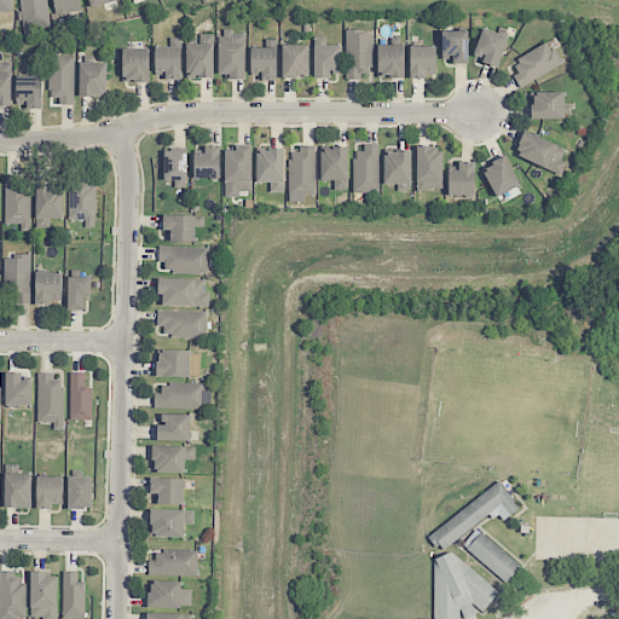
[(19,0),(22,28),(48,27),(47,0),(19,0)]
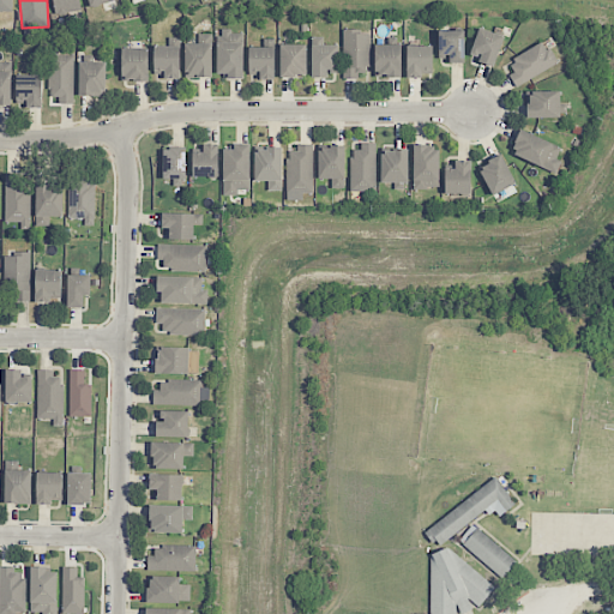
[(53,0),(54,13),(79,12),(78,0),(53,0)]
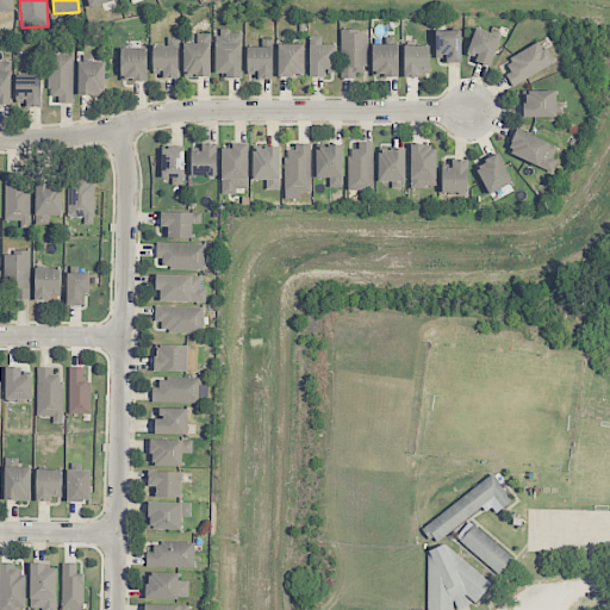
[(475,62),(491,67),(500,36),(475,27),(467,53),(478,56),(475,62)]
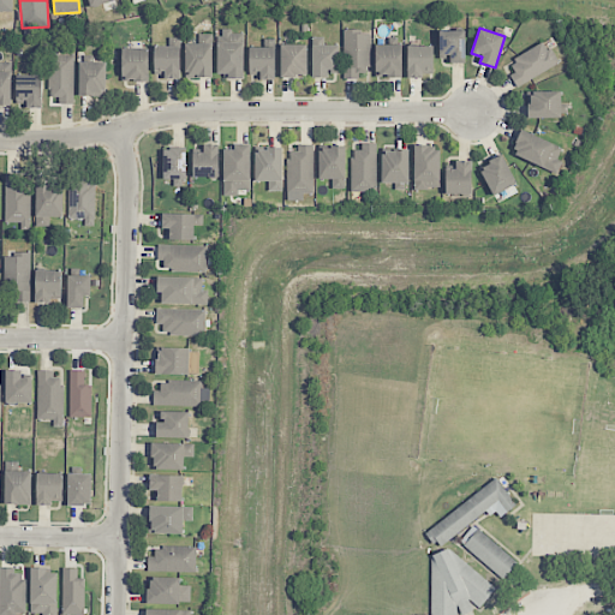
[(370,73),(369,30),(342,31),(344,79),(359,78),(359,73),(370,73)]
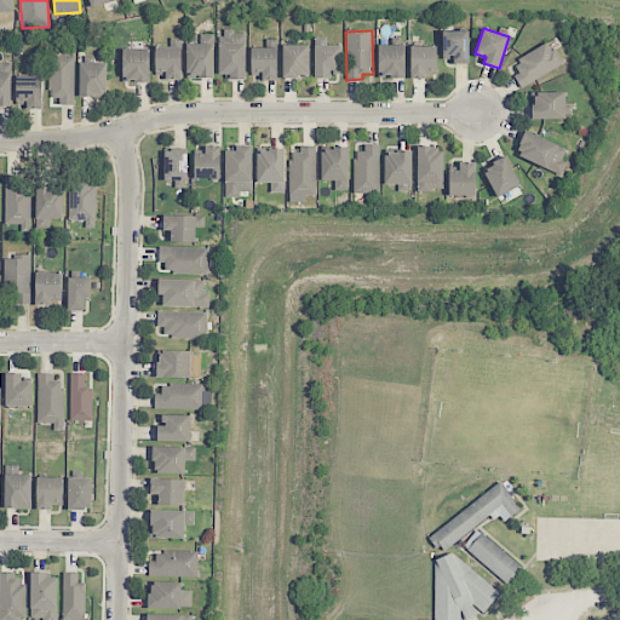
[(246,78),(246,32),(220,32),(219,76),(246,78)]
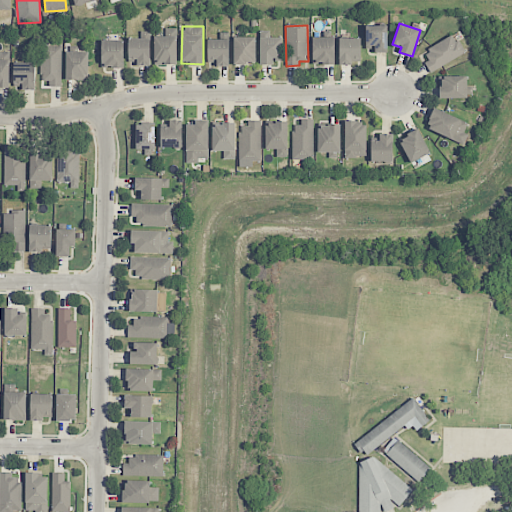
[(387,26),(365,26),(365,46),(374,46),(375,53),(387,53),(387,26)]
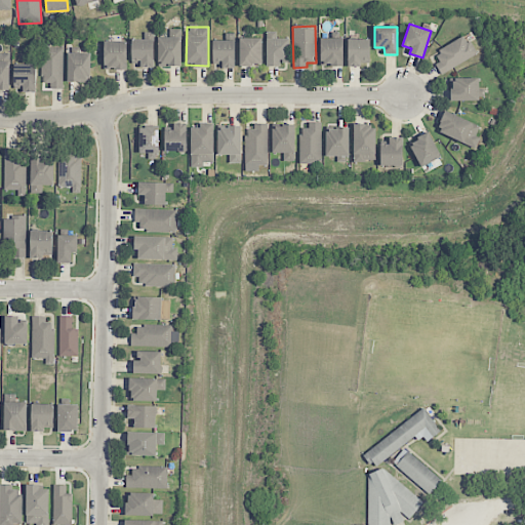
[(158,37),(159,66),(182,66),(180,30),(170,30),(170,37),(158,37)]
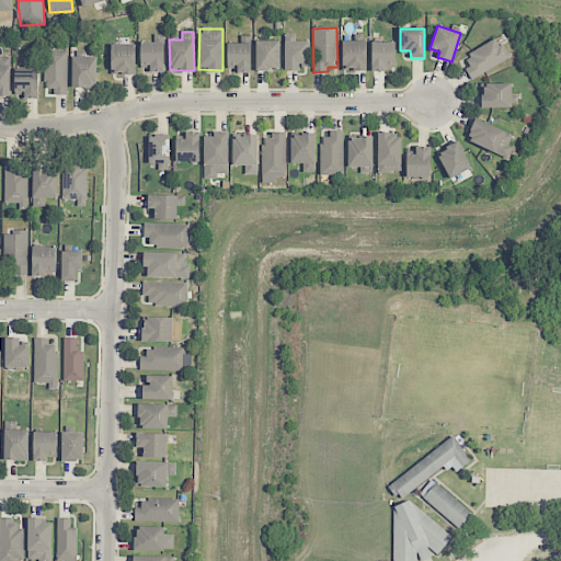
[(461,58),(473,79),(510,58),(497,38),(461,58)]
